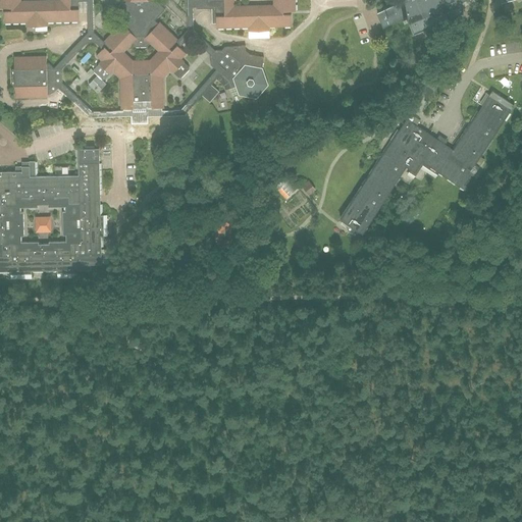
[(0,0),(0,7),(3,8),(3,22),(25,22),(25,27),(47,27),(47,21),(79,21),(79,12),(79,1),(87,1),(88,12),(88,33),(63,58),(54,68),(47,61),(46,56),(14,56),(14,68),(12,68),(11,69),(11,85),(12,86),(14,86),(14,98),(47,97),(47,90),(48,90),(49,90),(54,85),(67,97),(73,103),(81,109),(88,117),(131,116),(148,116),(148,117),(186,116),(186,114),(202,95),(211,85),(216,79),(224,86),(225,90),(229,89),(238,87),(240,93),(240,94),(256,97),(267,85),(261,68),(264,57),(251,54),(246,51),(246,45),(224,47),(221,50),(214,50),(194,30),(193,20),(193,7),(196,6),(196,8),(215,8),(216,11),(216,28),(248,27),(248,31),(269,31),(269,27),(292,25),(291,11),(295,11),(295,0),(0,0)]
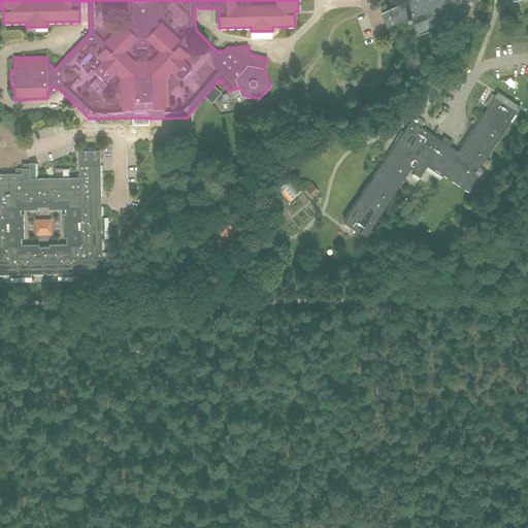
[(469,0),(408,0),(382,11),(388,26),(408,17),(411,25),(414,24),(419,35),(468,13),(464,3),(469,0)]
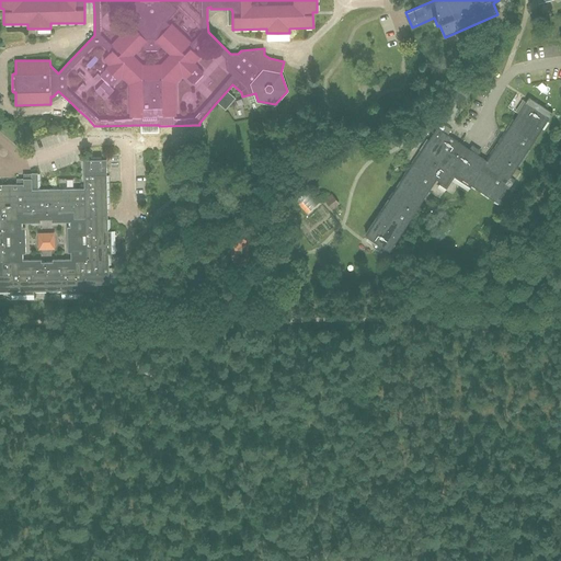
[(461,106),(471,92),(461,86),(451,101),(461,106)]
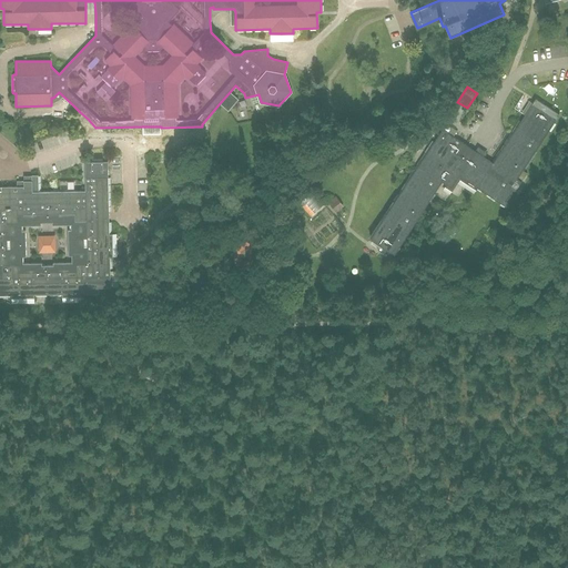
[(517,179),(559,114),(536,98),(493,162),(443,129),(371,237),(395,254),(442,182),(452,188),(459,175),(505,205),(521,181),(517,179)]
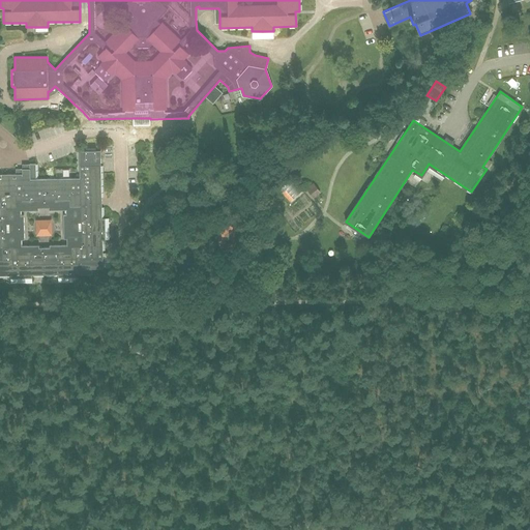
[(104,268),(102,239),(106,239),(105,218),(102,218),(100,150),(79,151),(80,178),(36,179),(35,164),(29,164),(29,169),(22,169),(23,174),(0,174),(0,275),(10,275),(10,277),(32,277),(32,274),(58,274),(58,277),(80,276),(80,274),(92,273),(92,268),(104,268)]
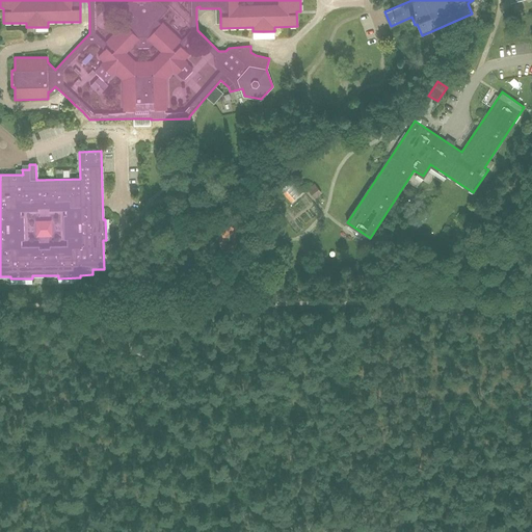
[(315,198),(322,193),(314,183),(307,189),(315,198)]
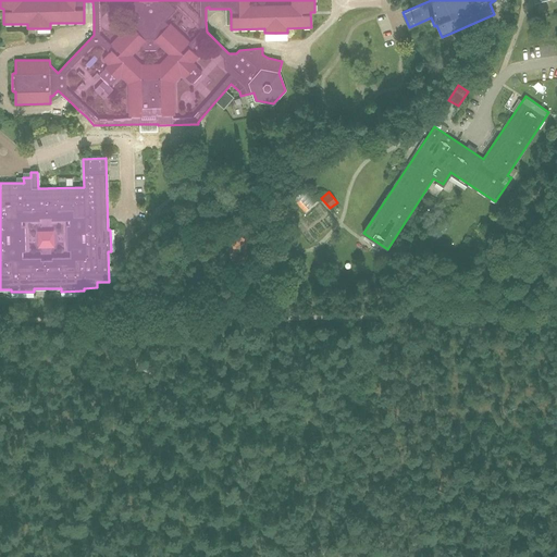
[(240,263),(250,257),(250,242),(239,236),(229,242),(230,258),(240,263)]
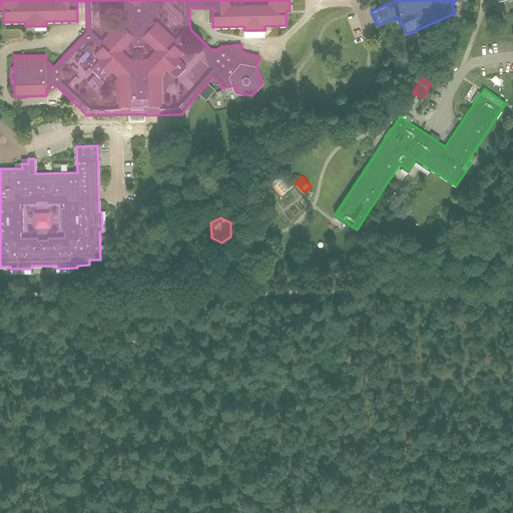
All buildings are outlined.
